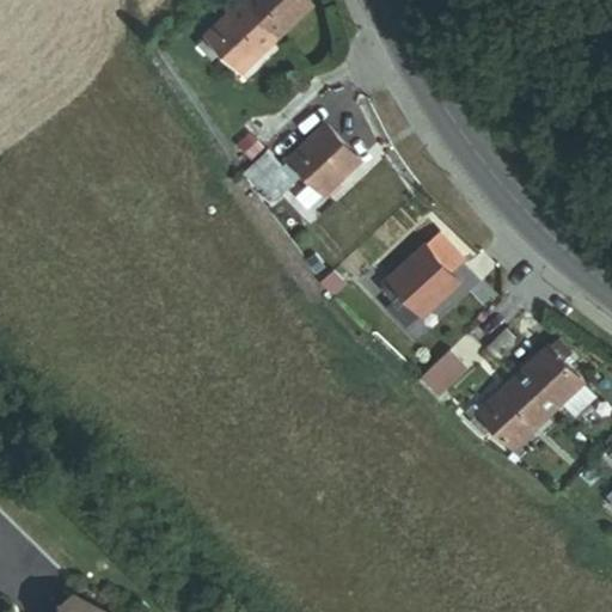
[(277,44),(312,12),(300,0),(245,0),(240,5),(277,44)]
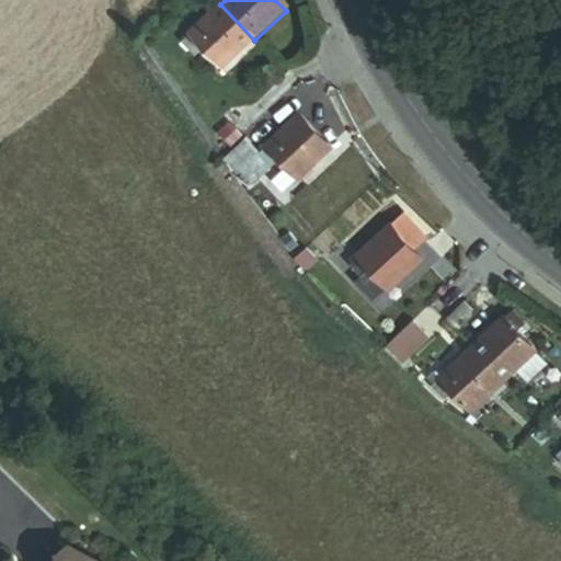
[(220,71),(254,41),(220,4),(178,44),(191,59),(199,50),(220,71)]
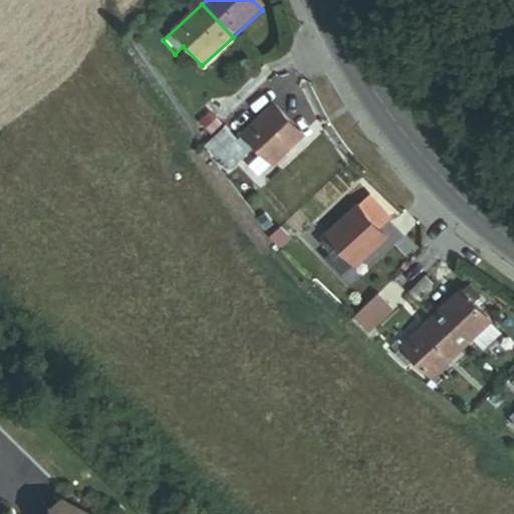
[(273,162),(302,137),(275,106),(237,141),(226,127),(206,145),(228,169),(256,145),(273,162)]
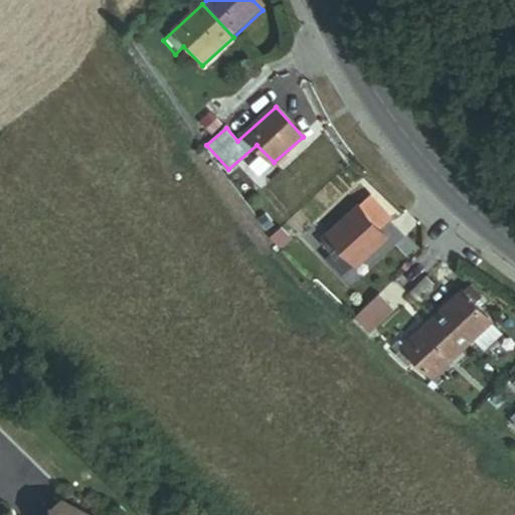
[(390,220),(370,197),(357,208),(356,207),(320,239),(332,252),(340,245),(358,265),(385,239),(378,231),(390,220)]
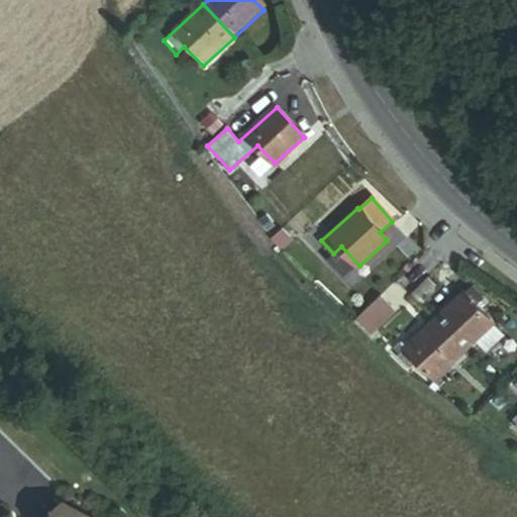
[(409,290),(420,302),(442,284),(431,271),(409,290)]
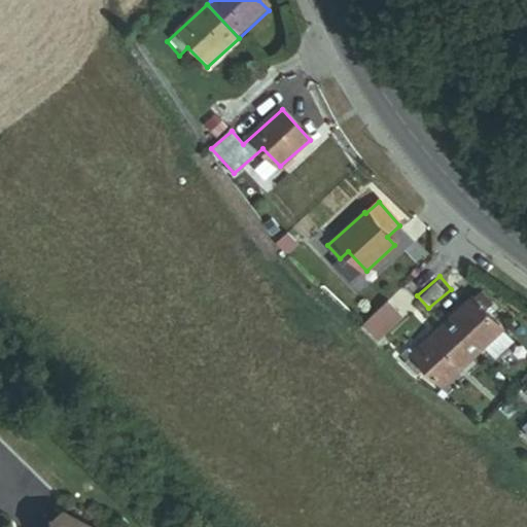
[(518,345),(503,330),(483,308),(491,302),(478,289),(442,323),(472,358),(485,348),(498,362),(518,345)]
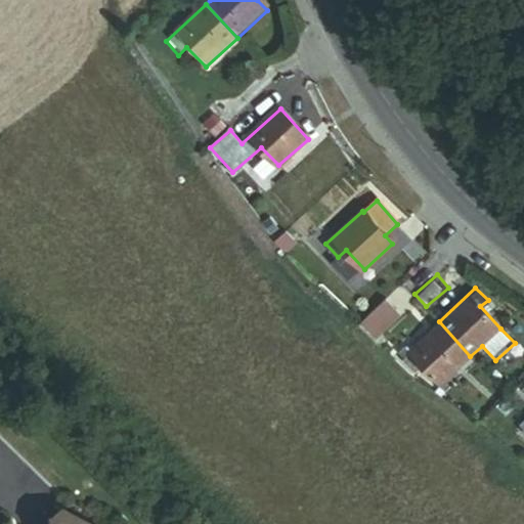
[(357,323),(374,340),(403,314),(389,297),(357,323)]
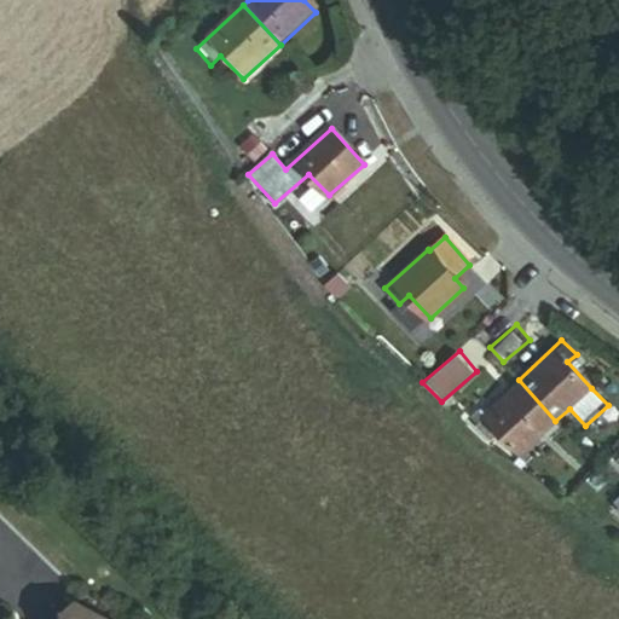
[(521,452),(555,421),(519,380),(475,422),(487,435),(496,428),(521,452)]
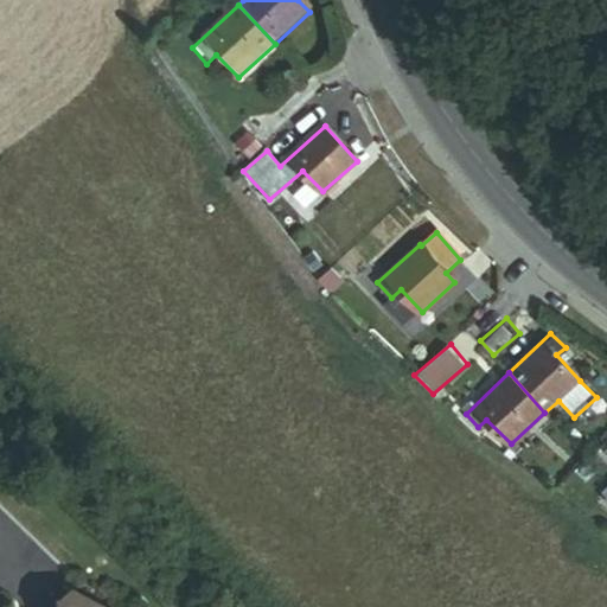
[(112,606),(80,587),(66,606),(112,606)]
